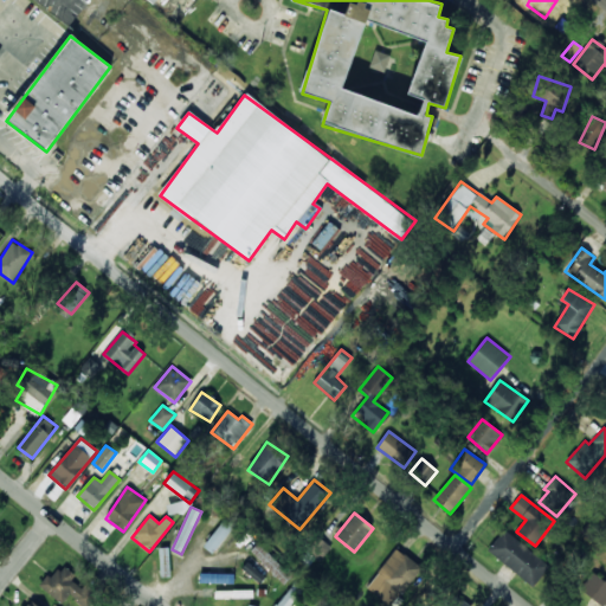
[(213,554),(237,523),(227,515),(202,546),(213,554)]
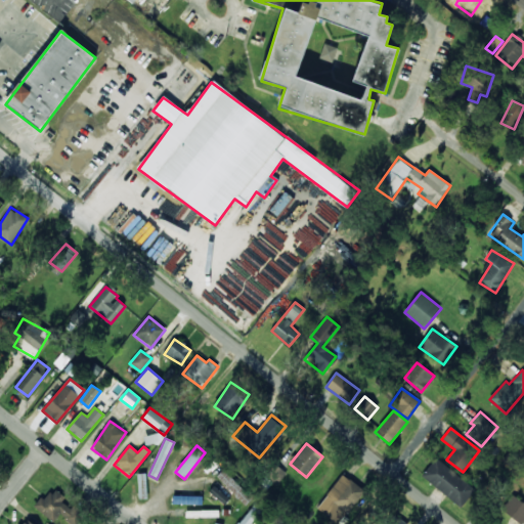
[(474,489),(436,459),(422,476),(461,507),(474,489)]
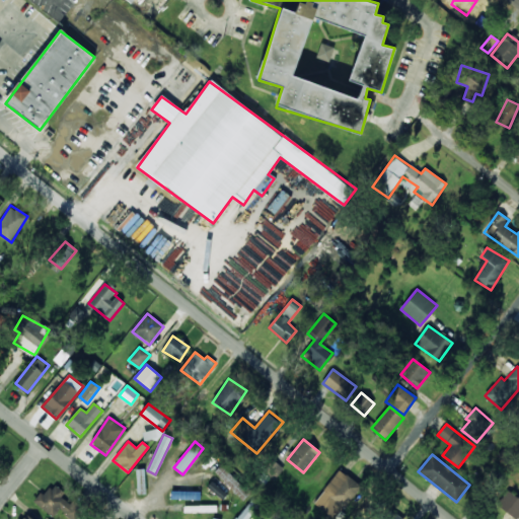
[(215,471),(242,501),(249,495),(222,464),(215,471)]
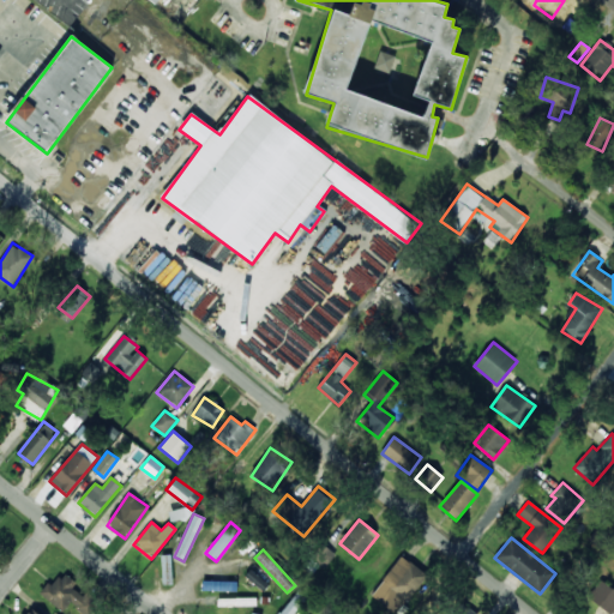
[(398,613),(427,573),(399,555),(372,597),(397,613),(398,613)]
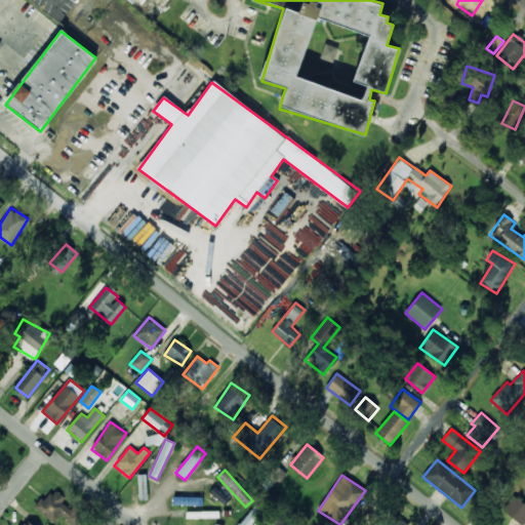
[(54,523),(59,517),(71,524),(78,524),(85,517),(64,500),(66,497),(52,487),(36,510),(54,523)]
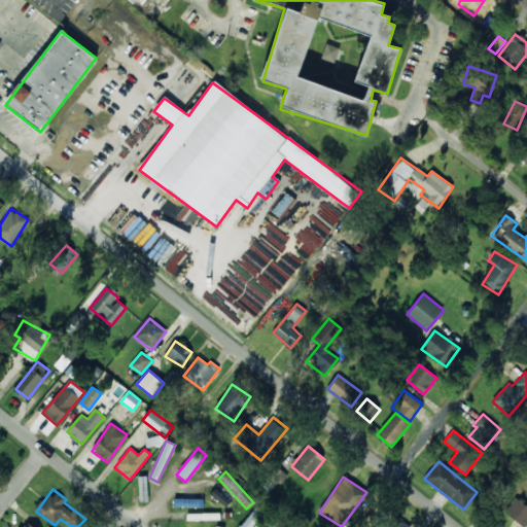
[(210,495),(226,507),(231,502),(215,489),(210,495)]
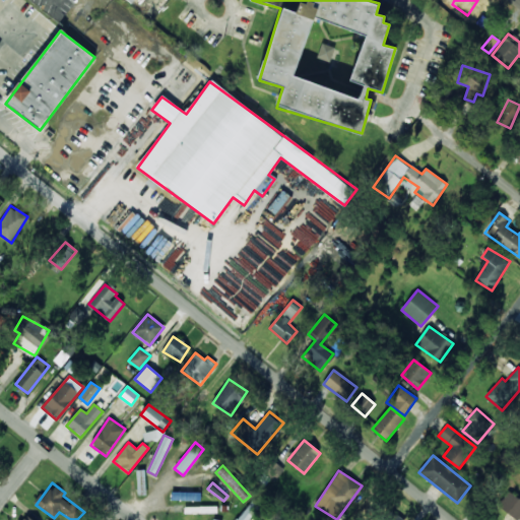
[(498,505),(515,519),(517,519),(519,517),(519,498),(510,491),(498,505)]
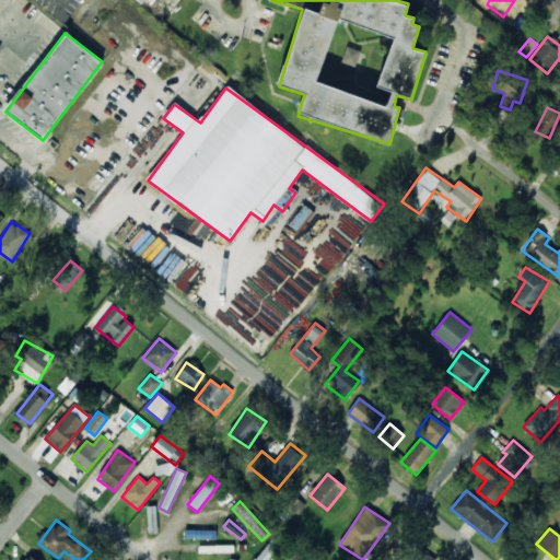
[(217,539),(217,531),(184,529),(184,538),(217,539)]
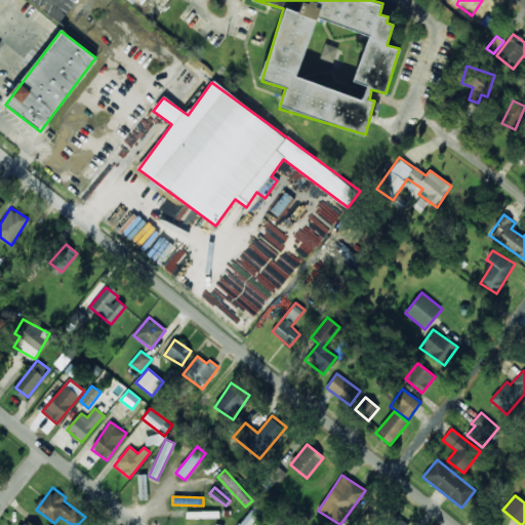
[(251,524),(263,510),(255,505),(239,524),(251,524)]
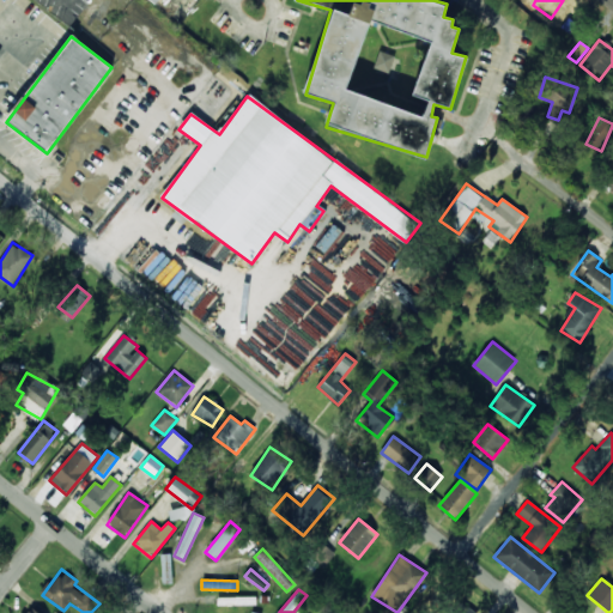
[(256,598),(218,596),(217,605),(256,606),(256,598)]
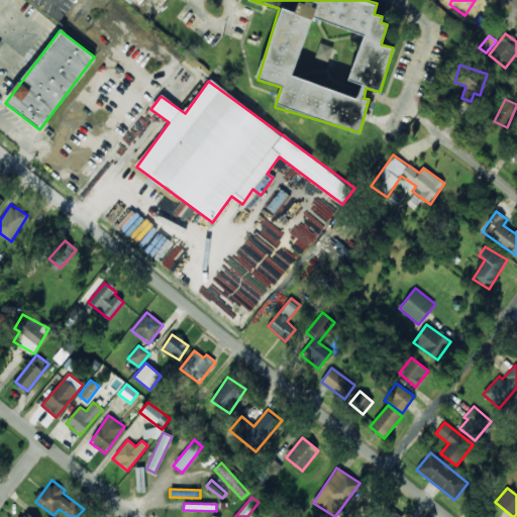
[(400,516),(389,507),(380,516),(400,516)]
